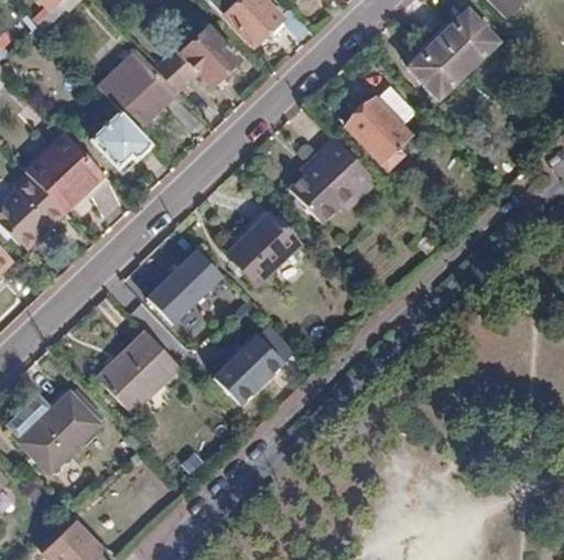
[(66,7),(62,0),(52,9),(38,22),(43,29),(66,7)]
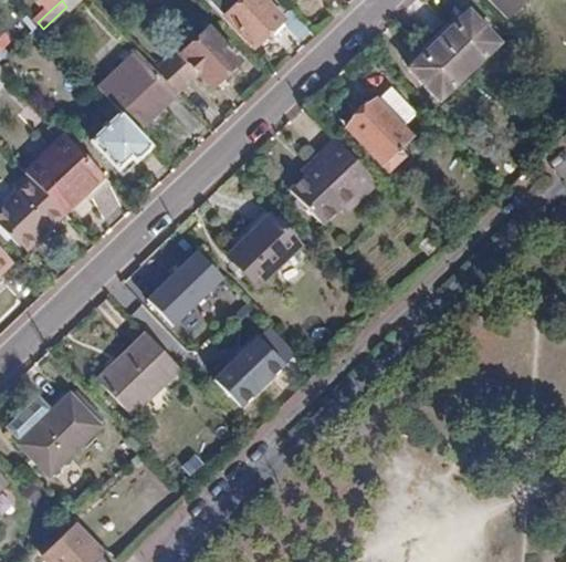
[(62,0),(44,0),(52,9),(62,0)]
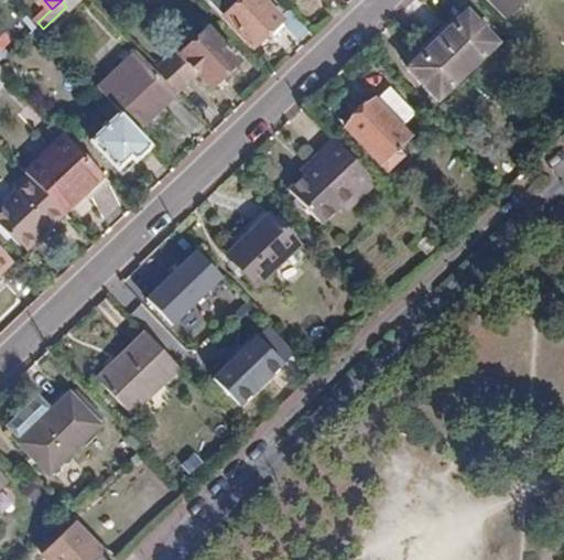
[(69,9),(78,0),(62,0),(66,7),(69,9)]
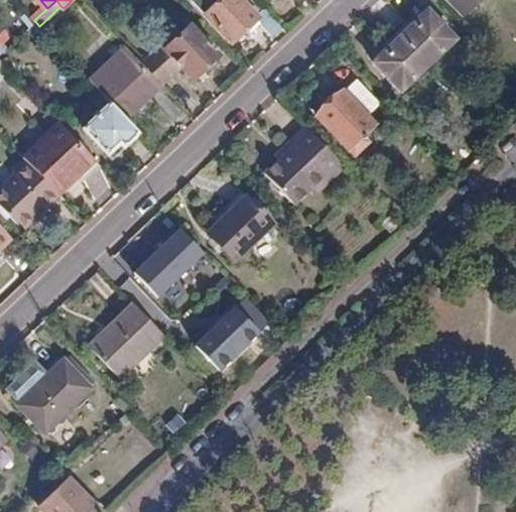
[(231,38),(257,13),(245,0),(217,0),(206,11),(231,38)]
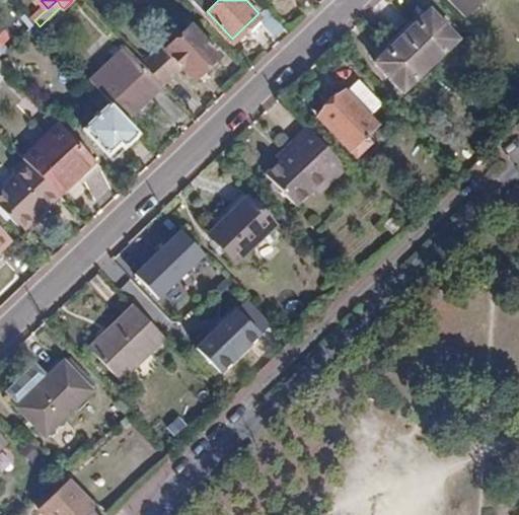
[(258,13),(266,6),(258,0),(246,0),(258,13)]
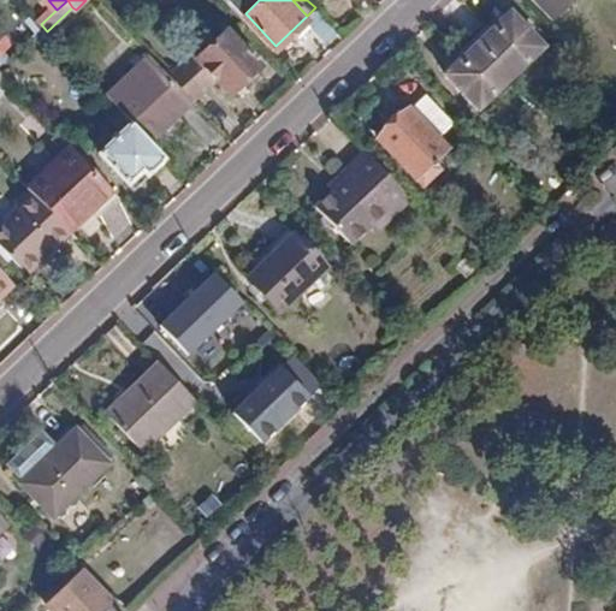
[(534,0),(550,17),(567,0),(534,0)]
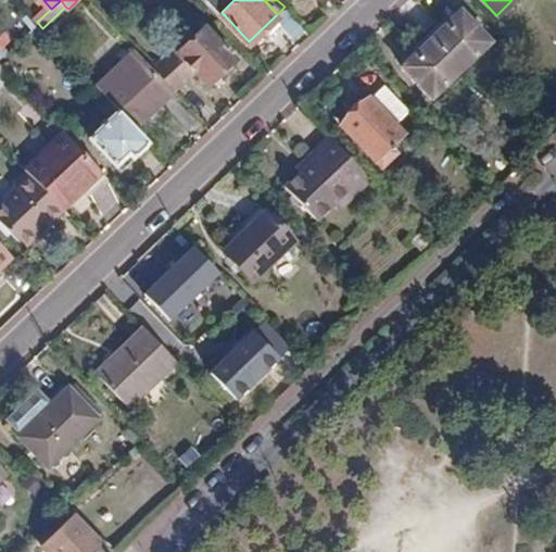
[(399,64),(431,98),(491,40),(459,5),(451,14),(445,8),(401,50),(407,55),(399,64)]
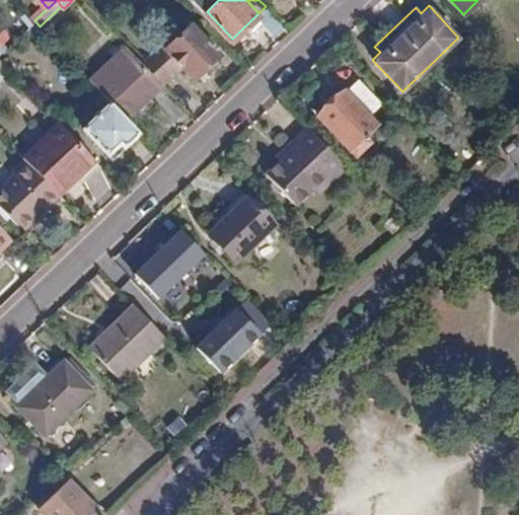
[(166,48),(195,77),(221,52),(193,21),(166,48)]
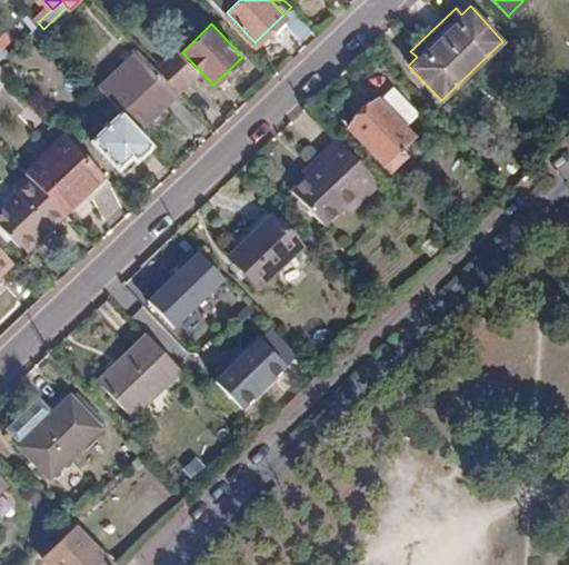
[(161,73),(156,67),(137,47),(97,85),(122,111),(136,98),(149,86),(161,73)]
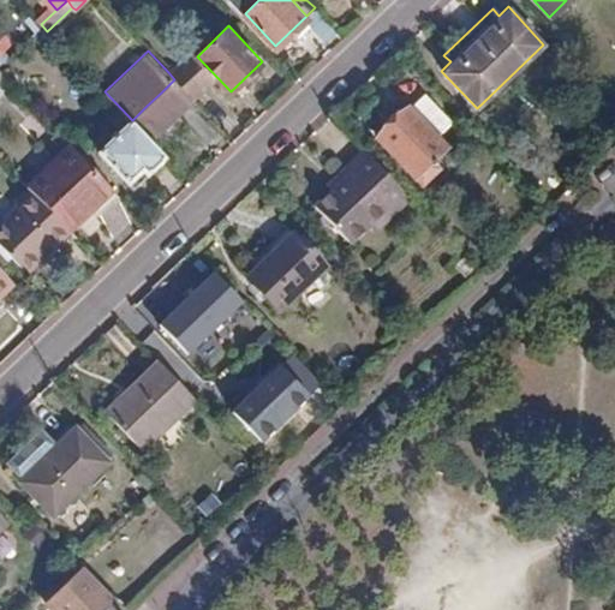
[(189,72),(180,61),(168,72),(174,79),(178,83),(189,72)]
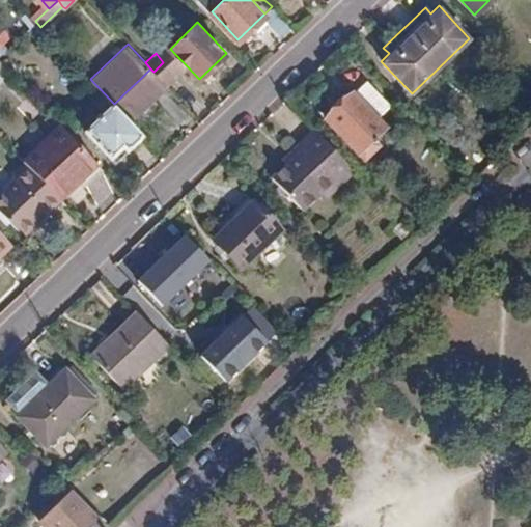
[(366,79),(326,117),(364,158),(378,144),(373,137),(386,126),(376,116),(389,103),(366,79)]
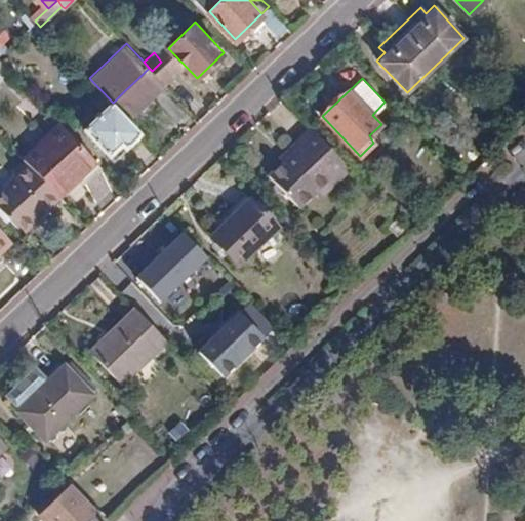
[(130,95),(143,85),(137,79),(125,90),(130,95)]
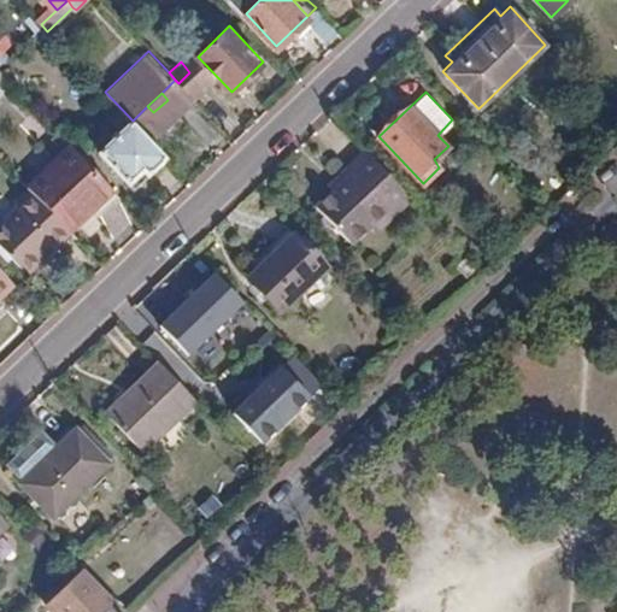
[(148,171),(164,154),(133,121),(101,149),(129,180),(144,168),(148,171)]
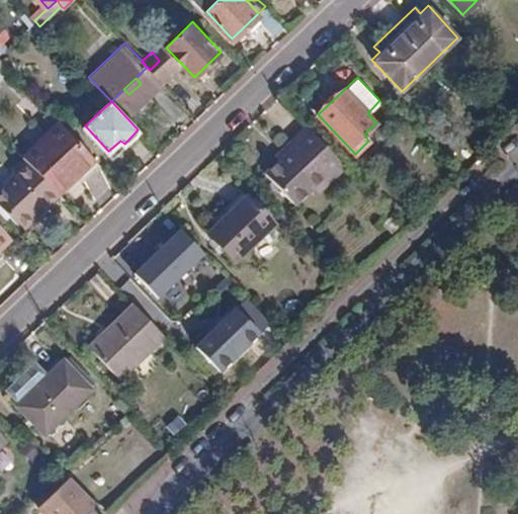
[(59,193),(96,158),(59,119),(22,154),(24,157),(59,193)]
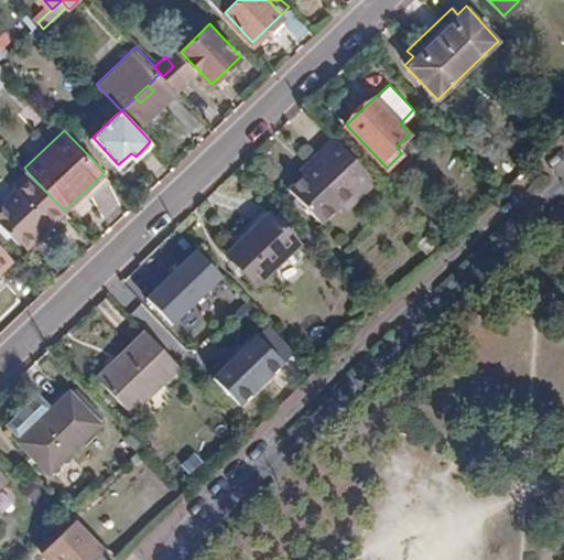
[(361,193),(376,180),(333,135),(320,148),(322,152),(288,184),(323,223),(358,190),(361,193)]
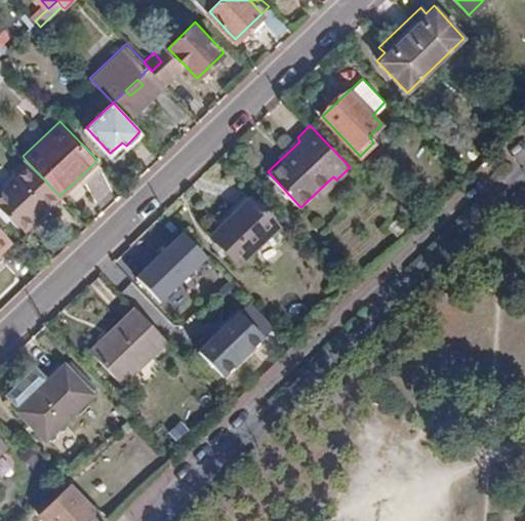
[(11,170),(14,173),(0,187),(0,205),(24,230),(59,196),(25,159),(11,170)]
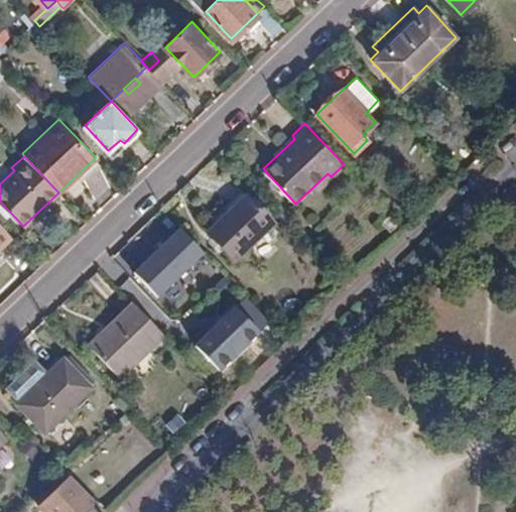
[(208,230),(235,257),(271,222),(245,195),(208,230)]
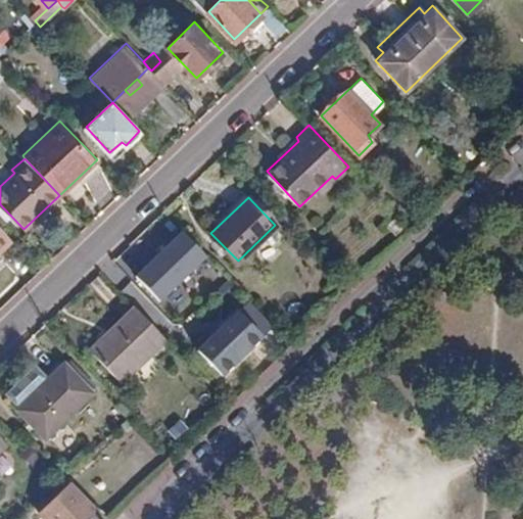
[(0,249),(11,239),(0,227),(0,249)]
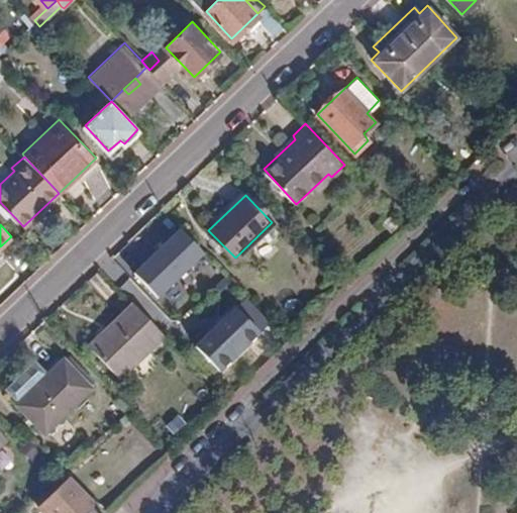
[(207,250),(183,226),(136,271),(157,297),(207,250)]
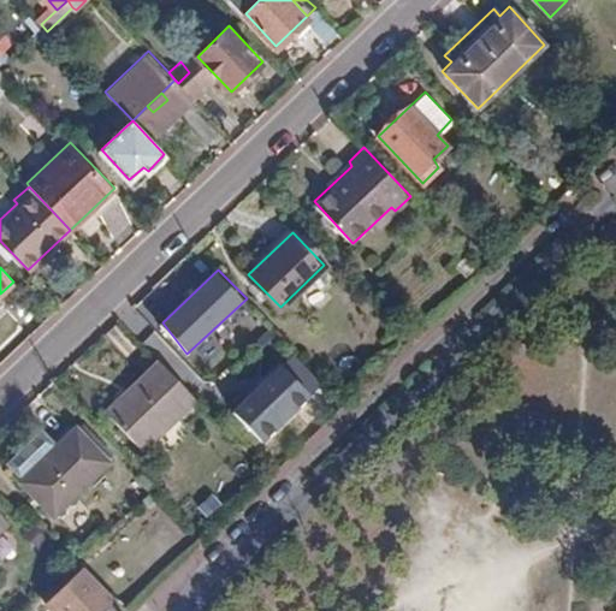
[(169,271),(140,302),(161,321),(190,290),(169,271)]
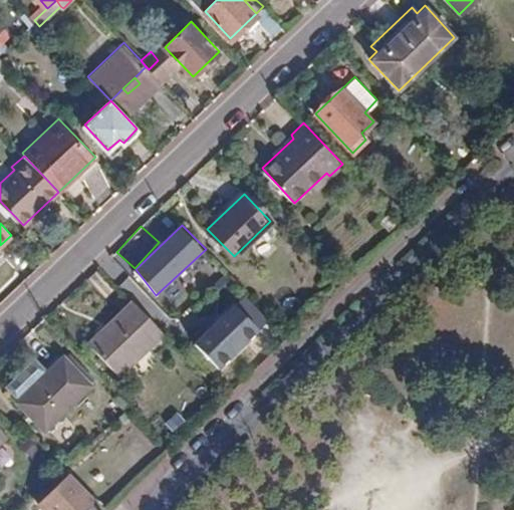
[(346,261),(352,256),(344,248),(339,253),(346,261)]
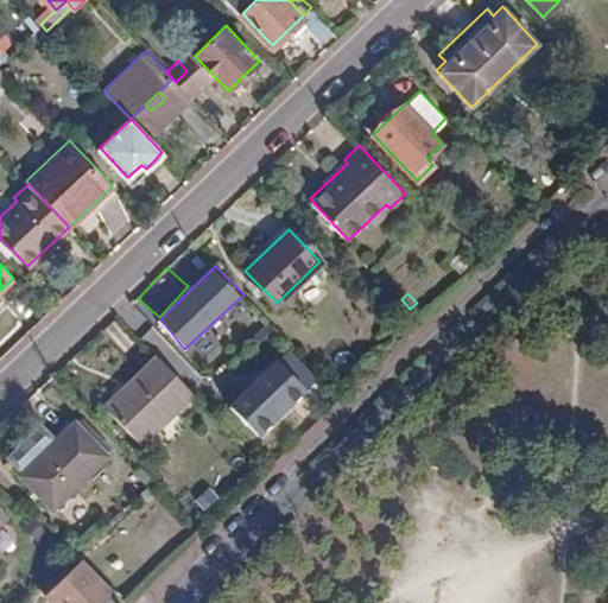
[(194,393),(179,379),(156,354),(105,404),(140,443),(194,393)]
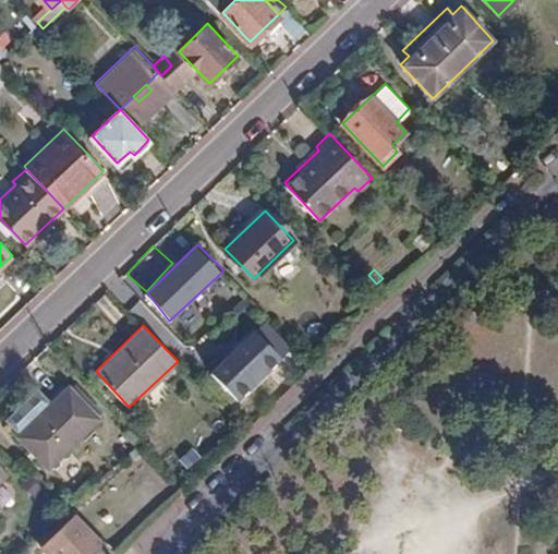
[(281,359),(254,332),(213,372),(241,401),(281,359)]
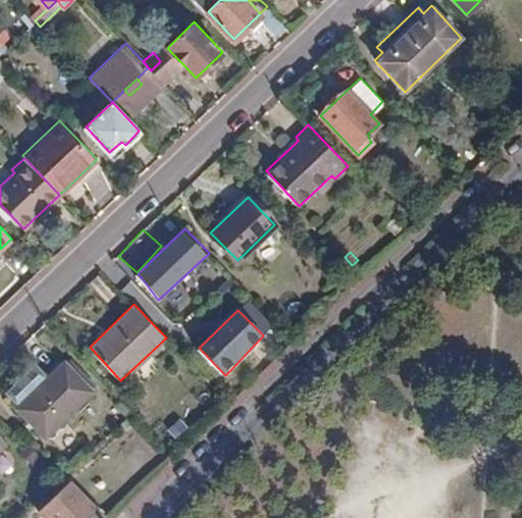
[(17,405),(45,435),(92,392),(63,362),(17,405)]
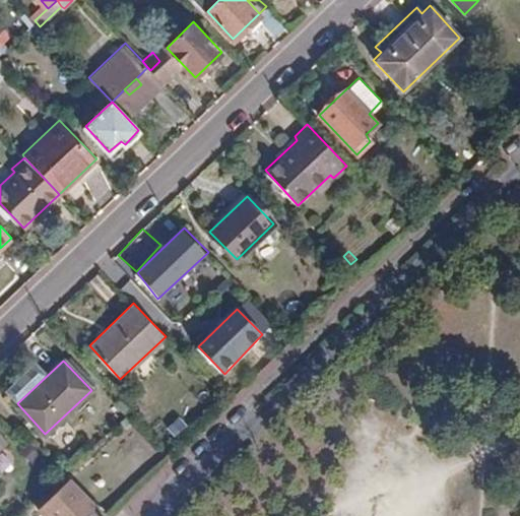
[(71,477),(39,509),(44,515),(105,515),(107,515),(71,477)]
